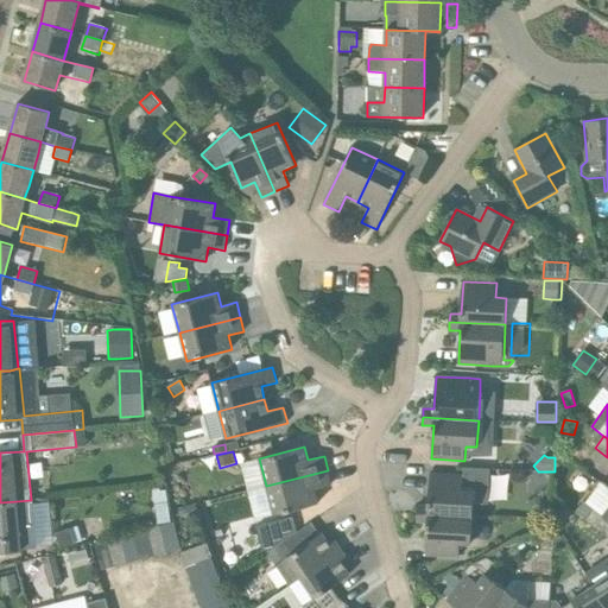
[(417,513),(473,517),(474,501),(488,502),(488,495),(491,496),(492,475),(489,475),(491,468),(464,467),(464,475),(430,473),(429,505),(418,505),(417,513)]
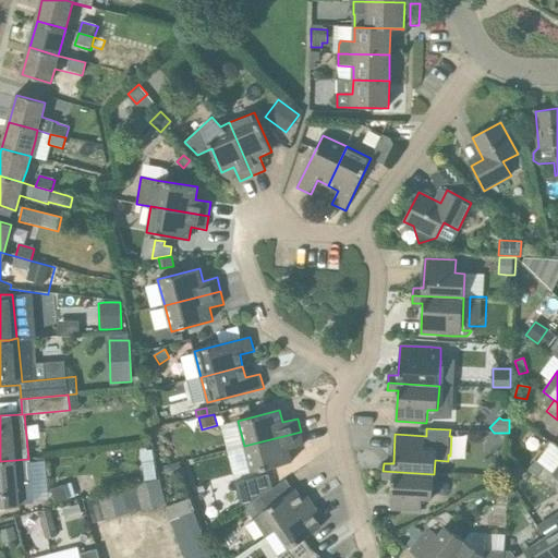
[(301,432),(244,446),(251,472),(292,461),(289,449),(304,445),(301,432)]
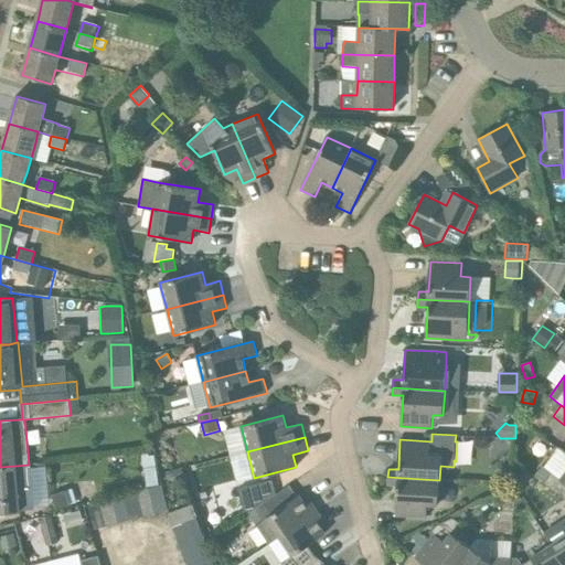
[(564,452),(558,448),(544,467),(552,472),(544,483),(564,499),(564,452)]
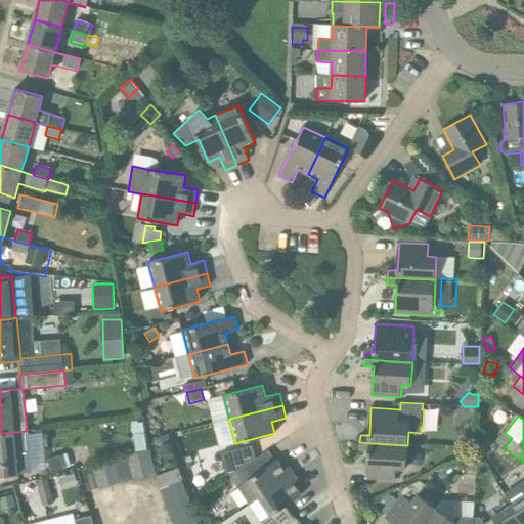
[(14,432),(0,433),(0,476),(18,475),(18,473),(30,472),(27,431),(14,432)]
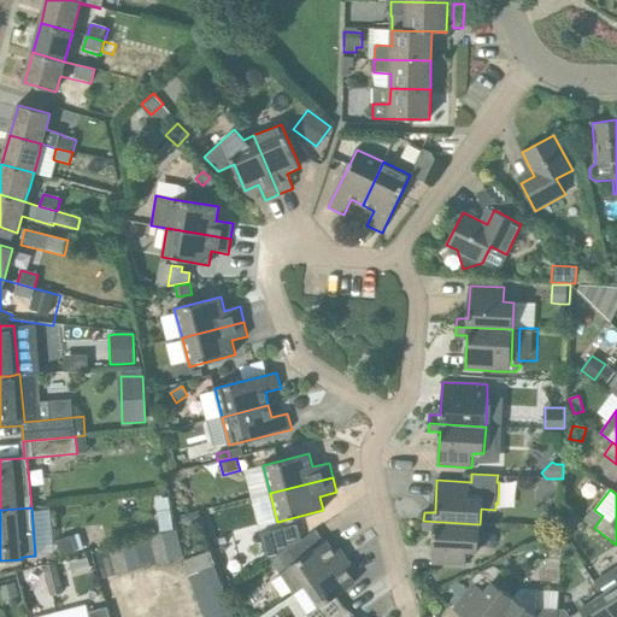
[(159,512),(162,533),(174,532),(171,511),(159,512)]
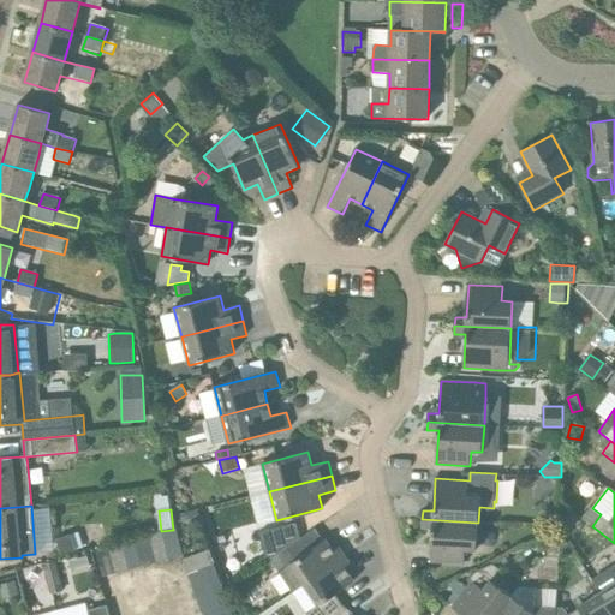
[(477,549),(478,523),(422,519),(422,527),(433,529),(431,561),(465,563),(466,549),(477,549)]
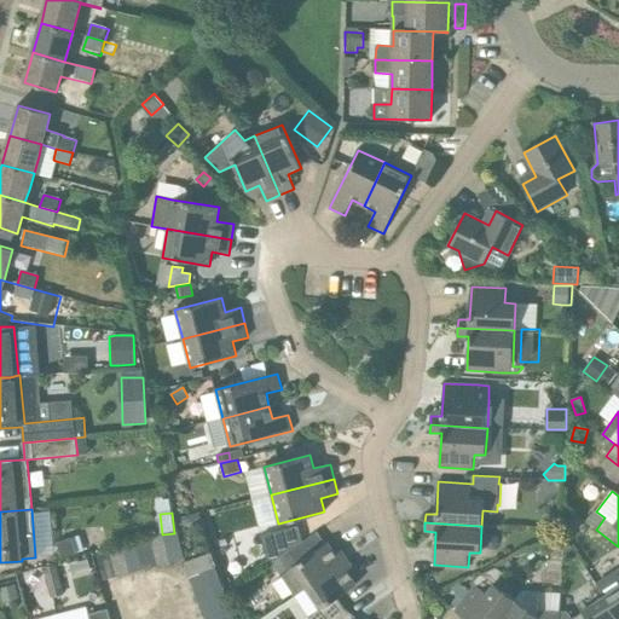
[(576,536),(574,524),(563,524),(565,537),(576,536)]
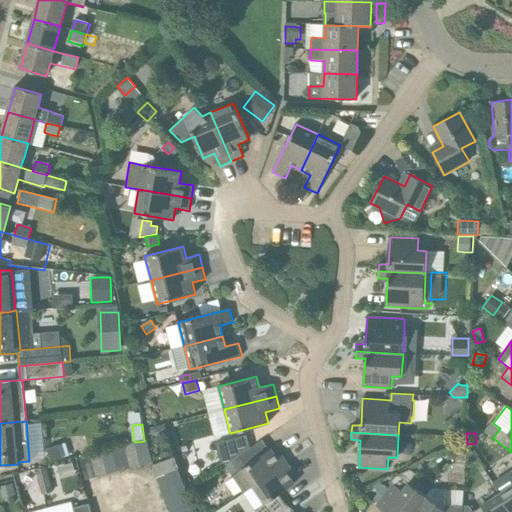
[(225,464),(249,448),(246,435),(215,443),(222,465),(225,464)]
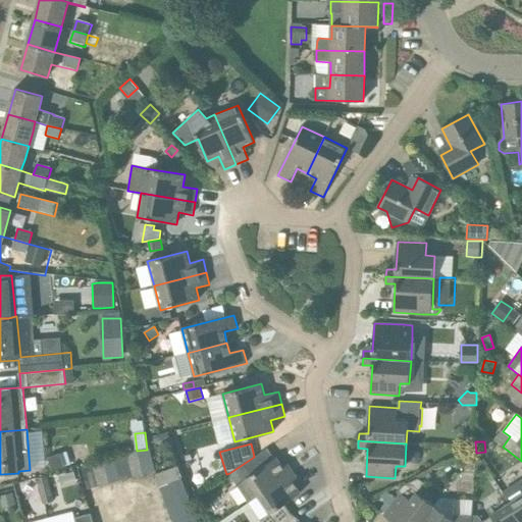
[(138,452),(144,474),(155,471),(150,449),(138,452)]
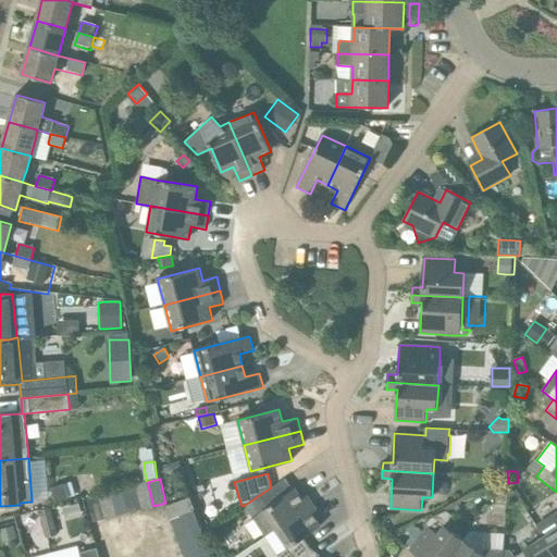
[(264,536),(276,529),(313,504),(308,496),(302,499),(295,489),(293,490),(285,479),(271,487),(245,505),(264,536)]
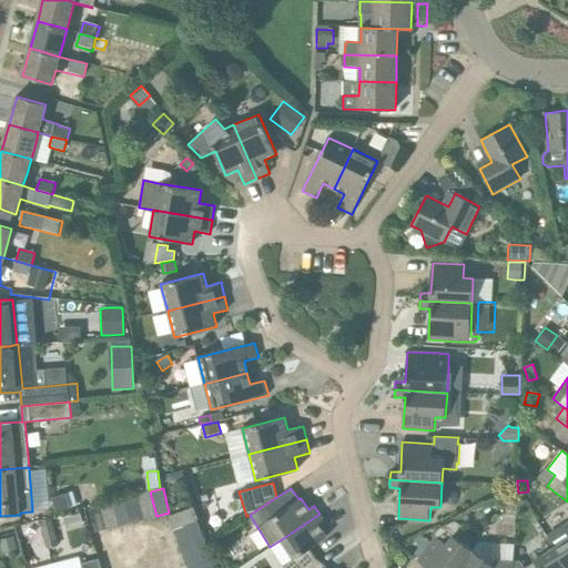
[(144,519),(156,516),(150,492),(138,495),(144,519)]
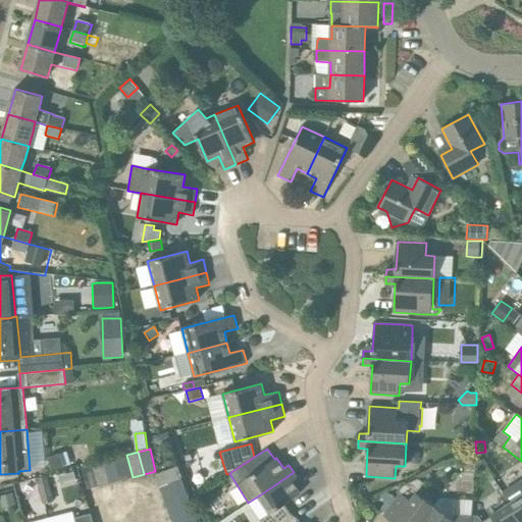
[(64,467),(60,453),(47,458),(51,471),(64,467)]
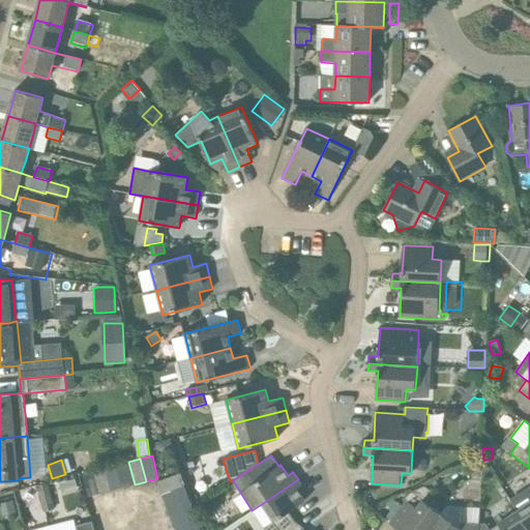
[(123,488),(135,484),(128,462),(117,465),(123,488)]
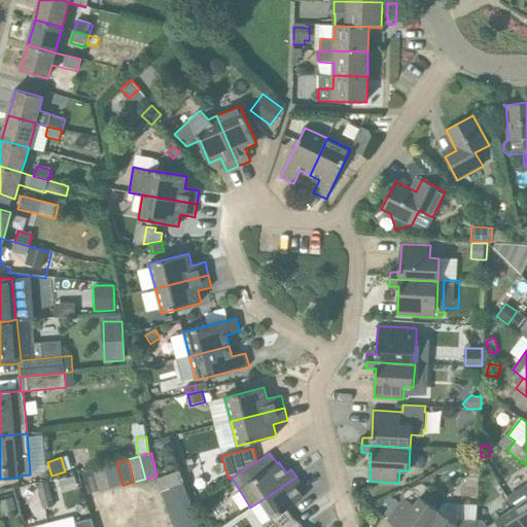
[(110,488),(123,485),(116,462),(105,465),(110,488)]
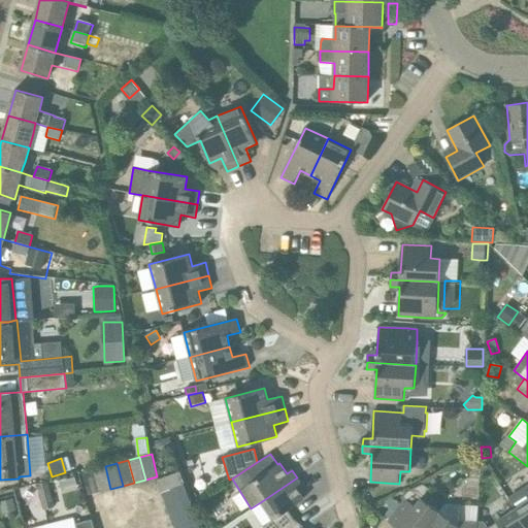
[(99,492),(110,489),(105,466),(94,469),(99,492)]
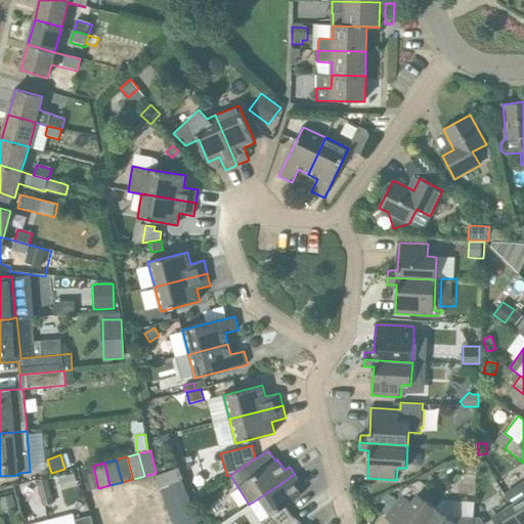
[(87,492),(98,488),(93,466),(81,470),(87,492)]
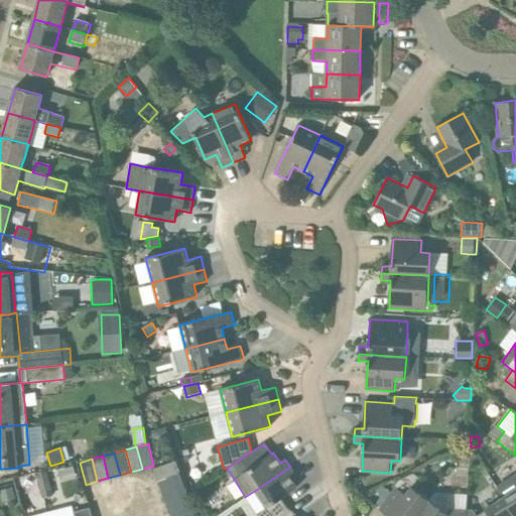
[(157,481),(179,473),(175,462),(153,470),(157,481)]
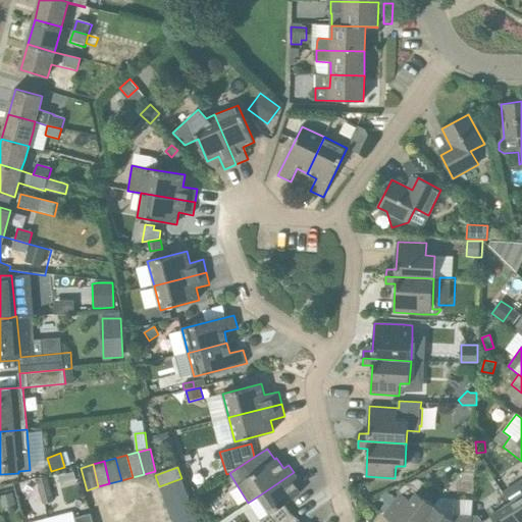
[(261,521),(280,521),(291,513),(284,504),(301,493),(294,483),(299,480),(294,472),(259,496),(270,513),(260,520),(261,521)]
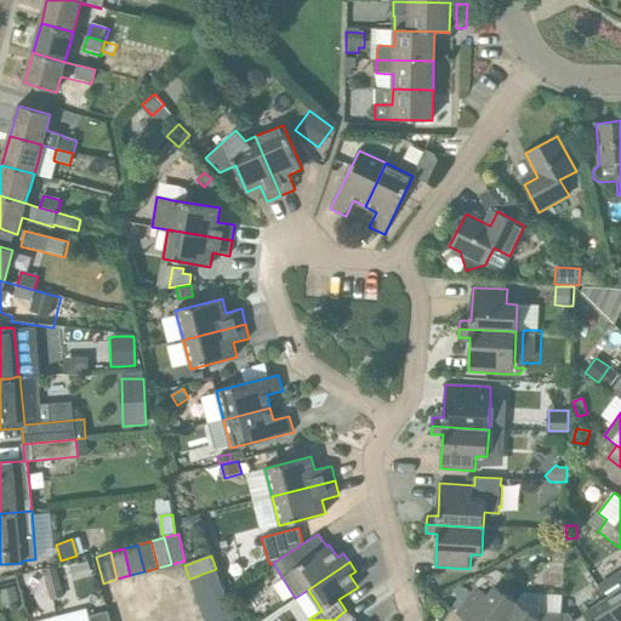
[(49,585),(60,581),(56,567),(45,569),(49,585)]
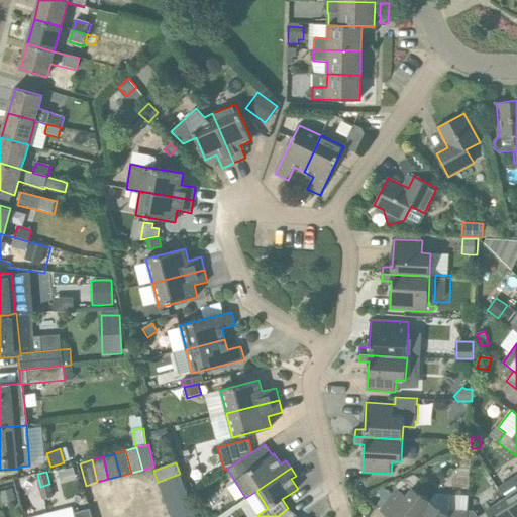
[(162,492),(184,485),(180,474),(158,482),(162,492)]
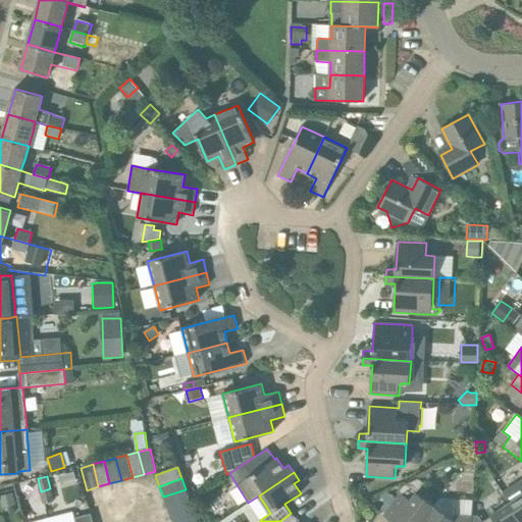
[(422,521),(435,506),(423,497),(429,488),(417,478),(403,485),(399,491),(401,492),(383,516),(392,521),(422,521)]
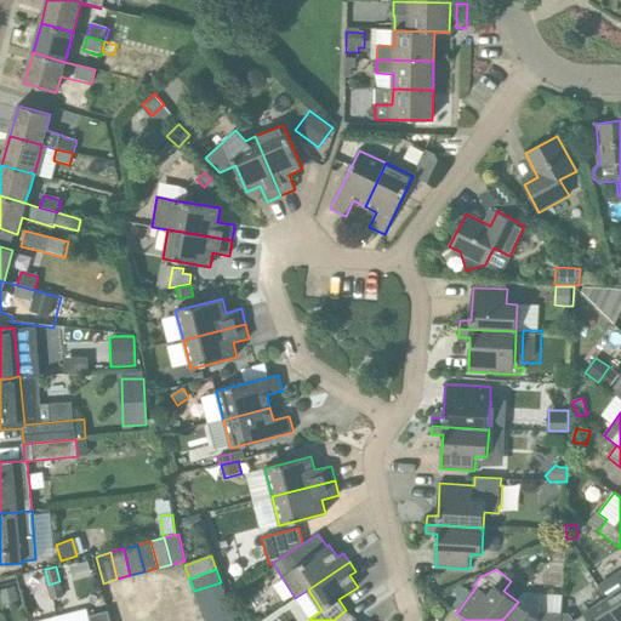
[(607,598),(620,620),(620,575),(620,573),(598,586),(607,598)]
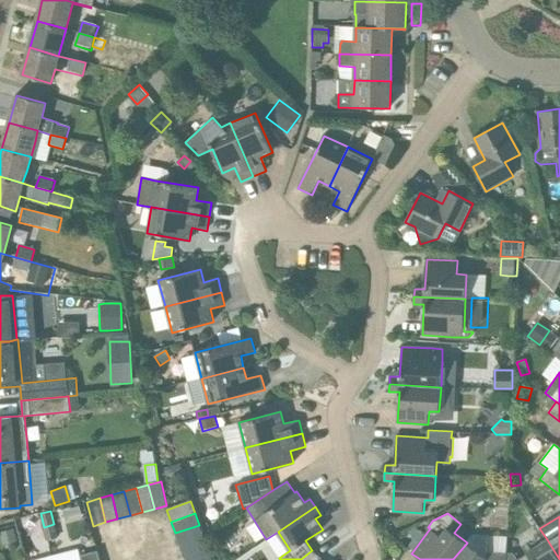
[(54,524),(44,527),(48,540),(57,538),(54,524)]
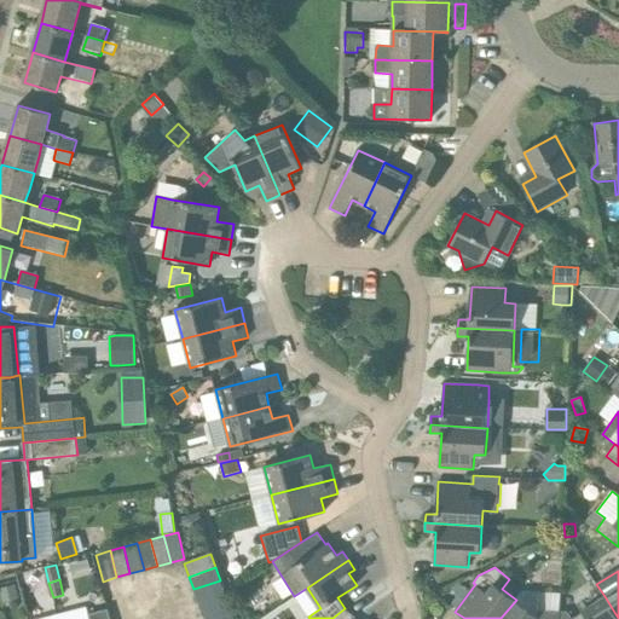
[(198,602),(225,594),(220,580),(194,589),(198,602)]
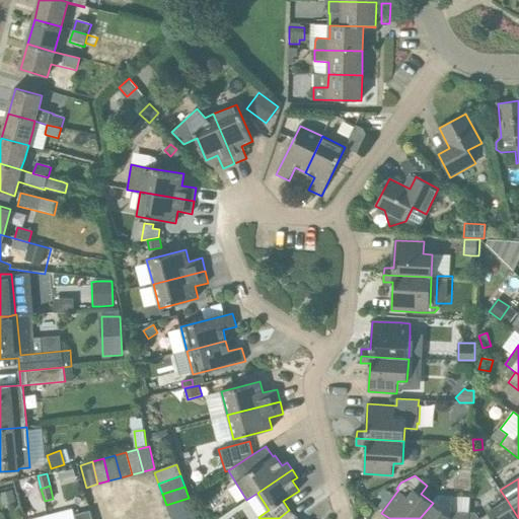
[(16,501),(13,490),(0,493),(0,496),(2,505),(16,501)]
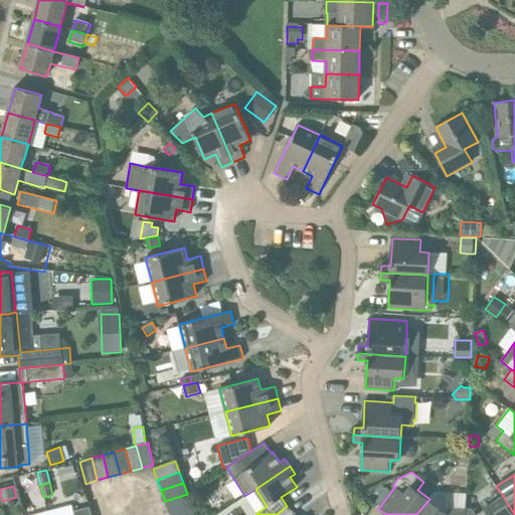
[(169,512),(190,504),(187,494),(165,501),(169,512)]
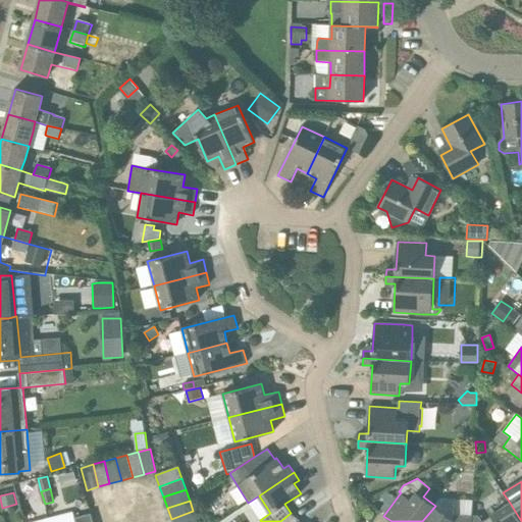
[(492,516),(483,521),(482,521),(478,515),(472,515),(471,521),(521,521),(510,503),(491,515),(492,516)]
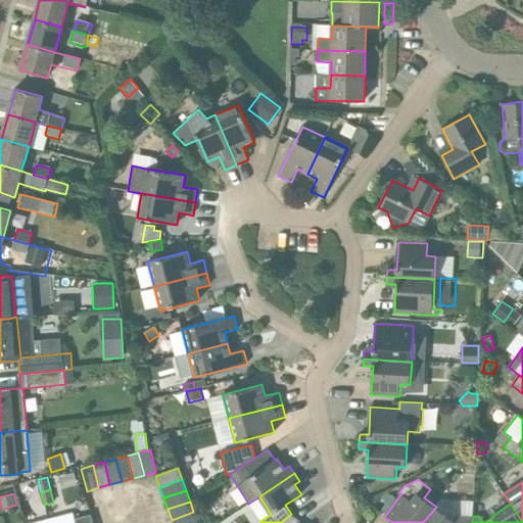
[(436,507),(423,522),(472,522),(473,516),(458,516),(455,520),(436,507)]
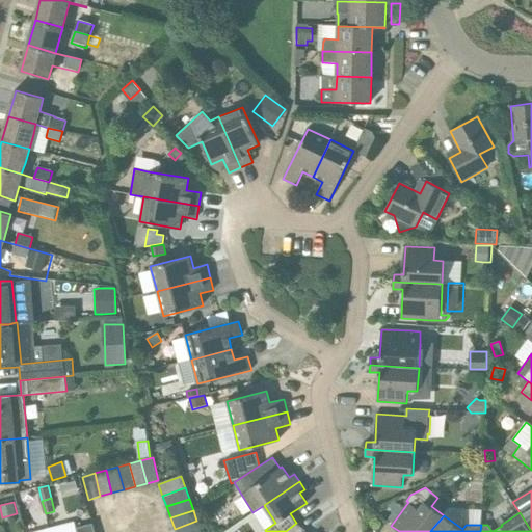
[(201,531),(196,521),(175,529),(176,531),(201,531)]
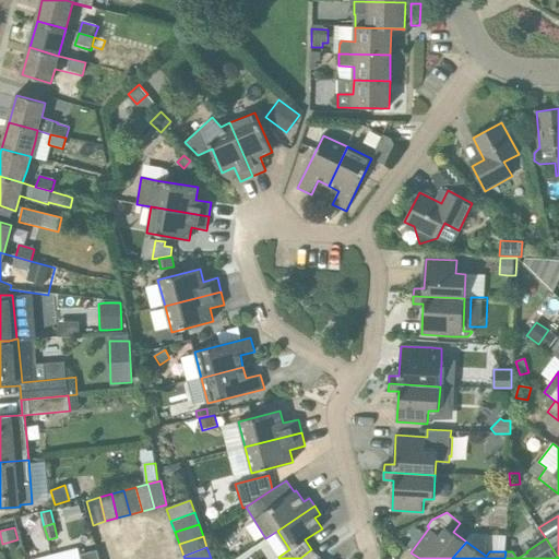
[(99,558),(97,549),(80,554),(81,558),(99,558)]
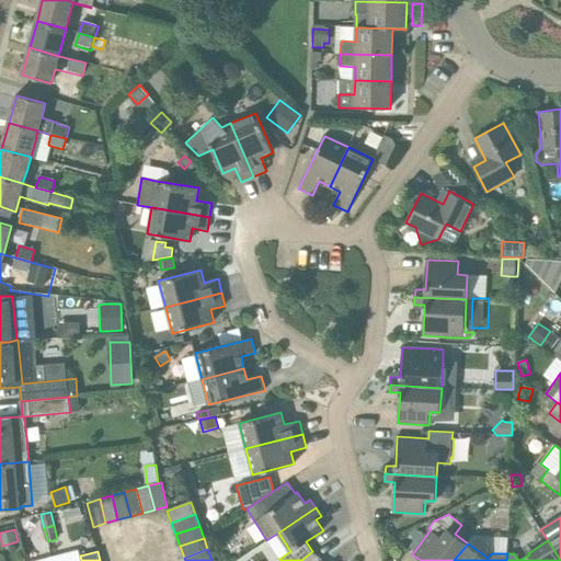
[(321,560),(322,559),(312,551),(301,560),(321,560)]
